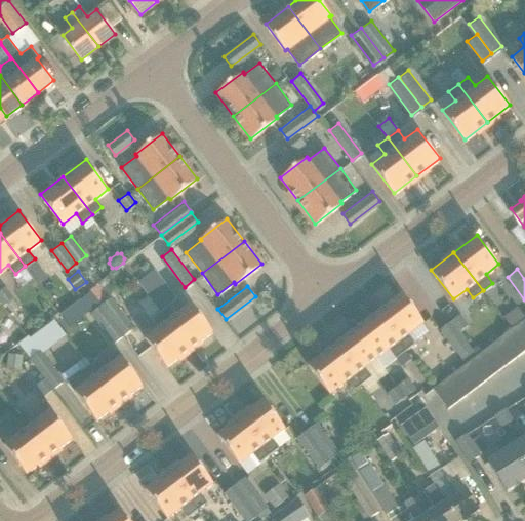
[(4,287),(0,289),(0,302),(2,305),(11,296),(4,287)]
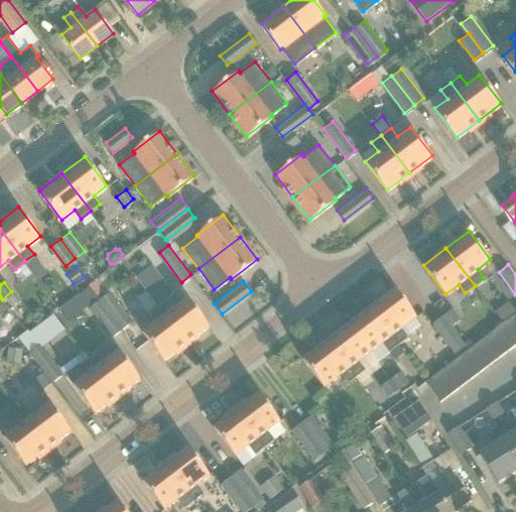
[(394,332),(420,312),(398,283),(373,303),(394,332)]
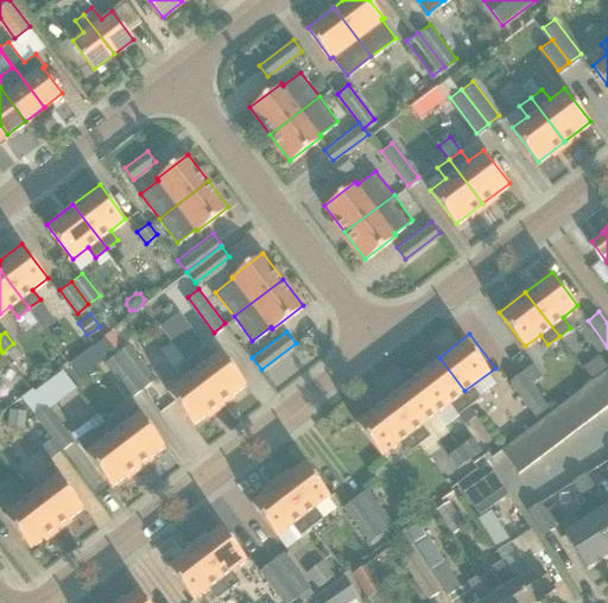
[(156,376),(128,342),(118,350),(144,385),(156,376)]
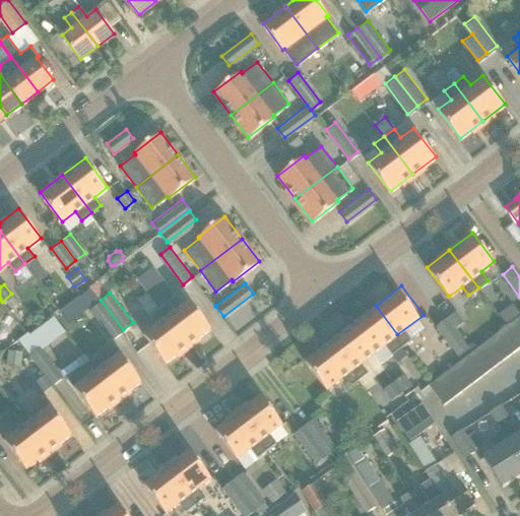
[(13,295),(6,301),(11,308),(19,303),(13,295)]
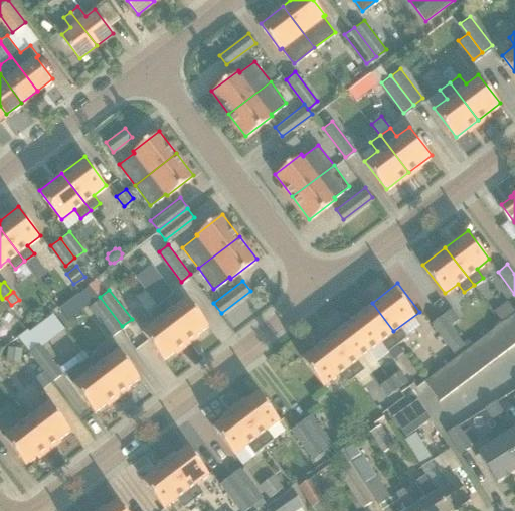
[(186,296),(174,305),(167,297),(157,304),(186,341),(208,324),(186,296)]
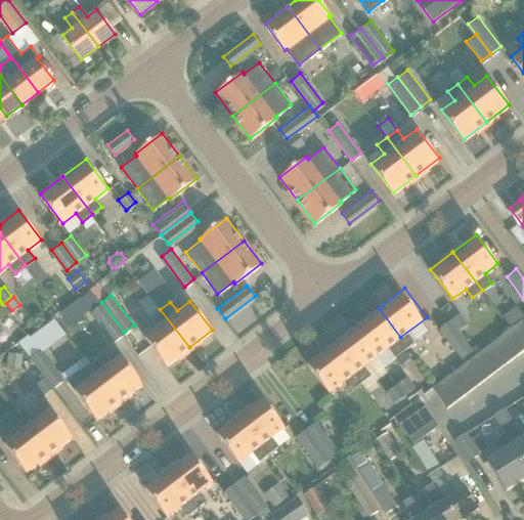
[(123,333),(100,303),(91,310),(114,340),(123,333)]
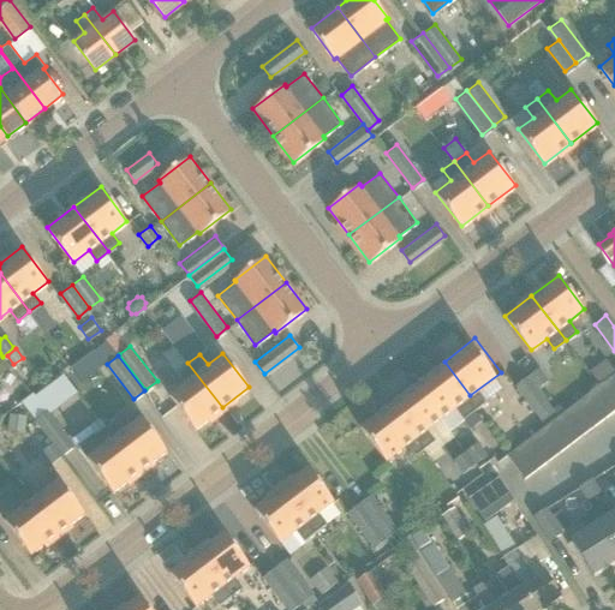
[(413,384),(440,418),(470,395),(445,362),(413,384)]
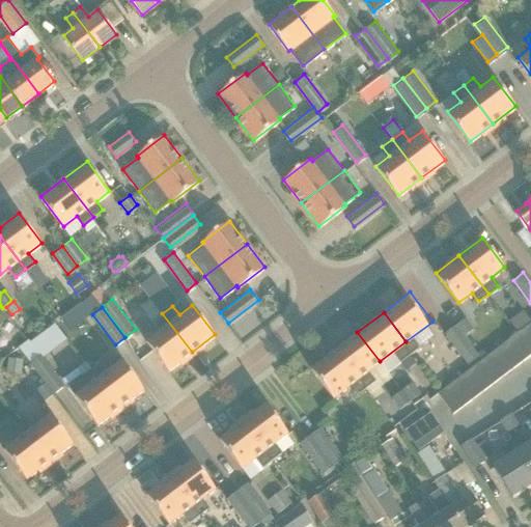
[(168,369),(192,352),(162,313),(152,321),(159,330),(146,339),(168,369)]
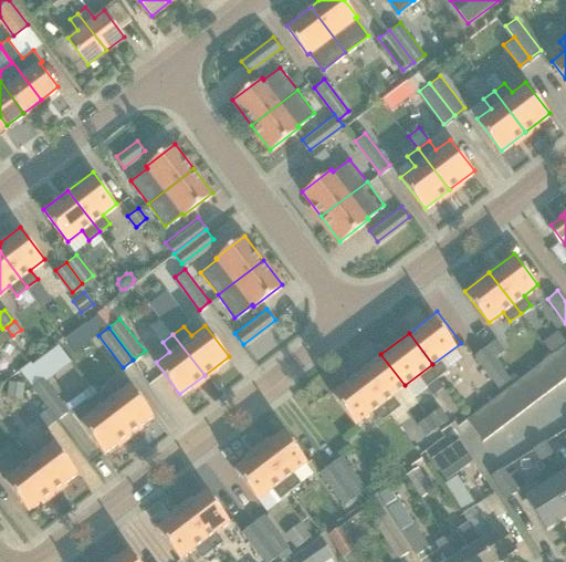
[(484,345),(493,355),(503,347),(495,337),(484,345)]
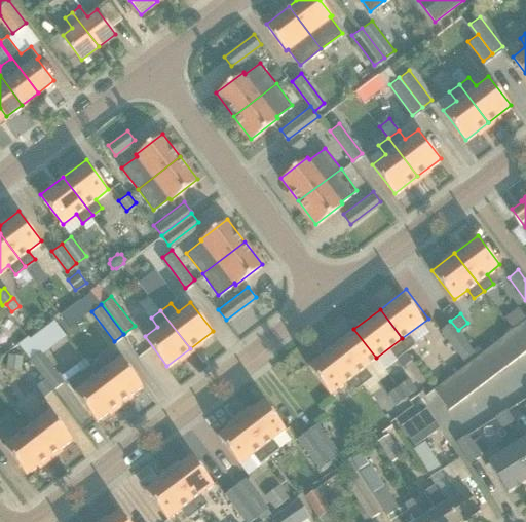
[(476,348),(450,321),(441,328),(465,357),(476,348)]
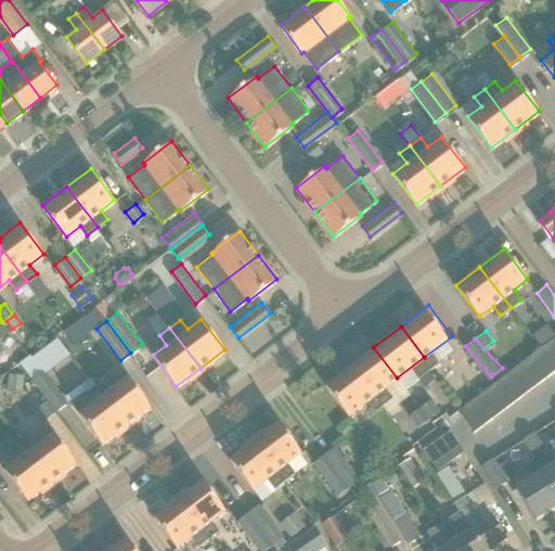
[(554,366),(554,344),(551,338),(541,346),(554,366)]
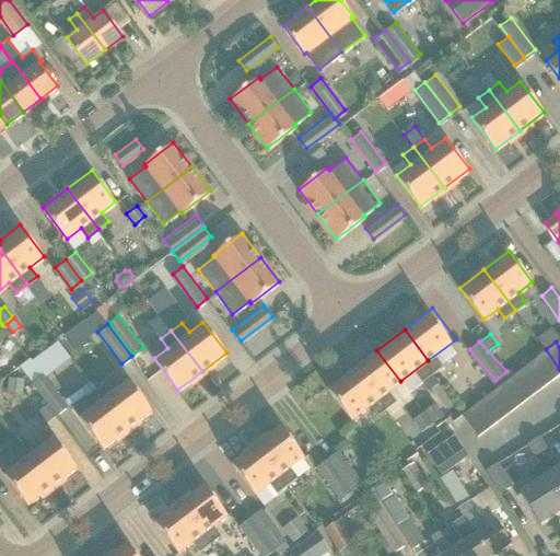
[(559,369),(546,349),(535,358),(551,379),(559,371),(559,369)]
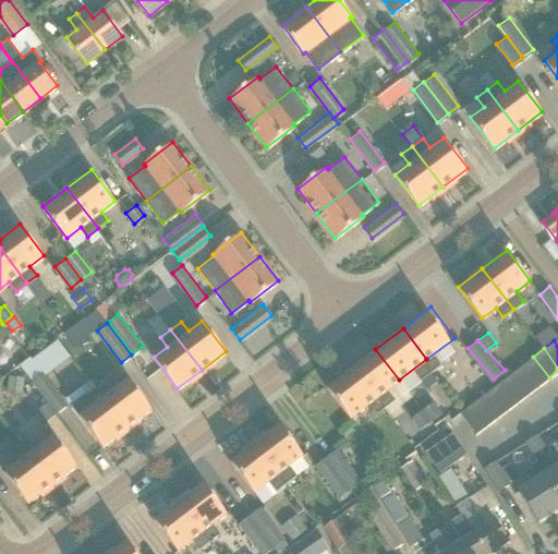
[(375,349),(348,370),(372,400),(399,380),(375,349)]
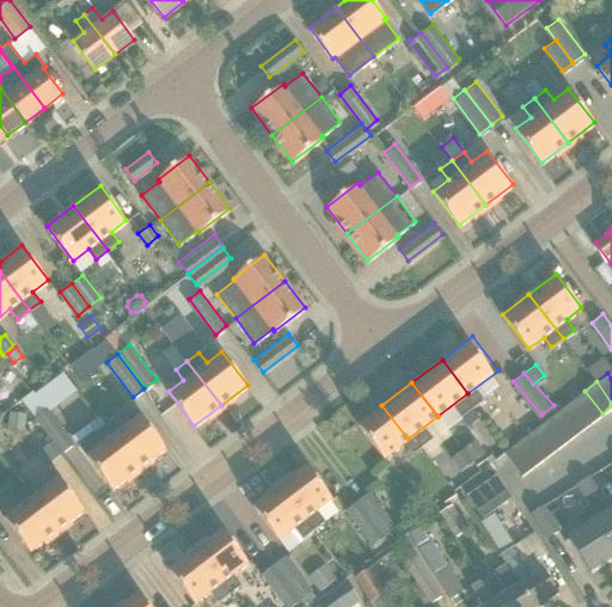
[(62,449),(74,441),(34,388),(20,398),(36,417),(37,416),(62,449)]
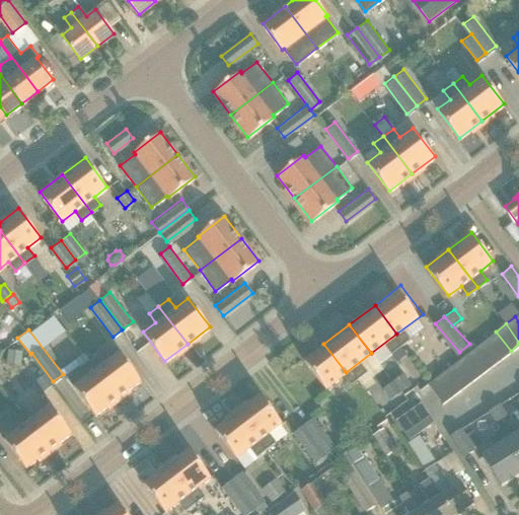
[(501,358),(511,351),(496,332),(486,339),(501,358)]
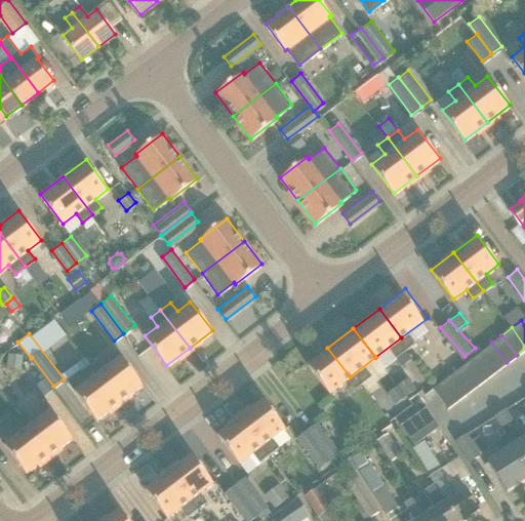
[(491,343),(482,350),(496,369),(507,362),(491,343)]
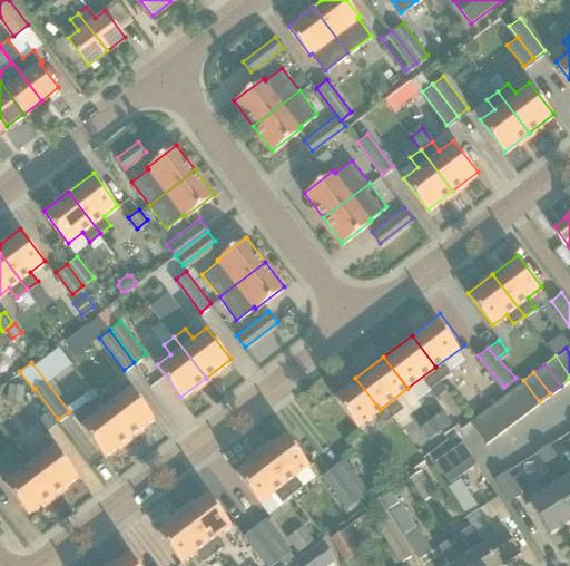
[(352,431),(380,409),(355,378),(327,399),(352,431)]
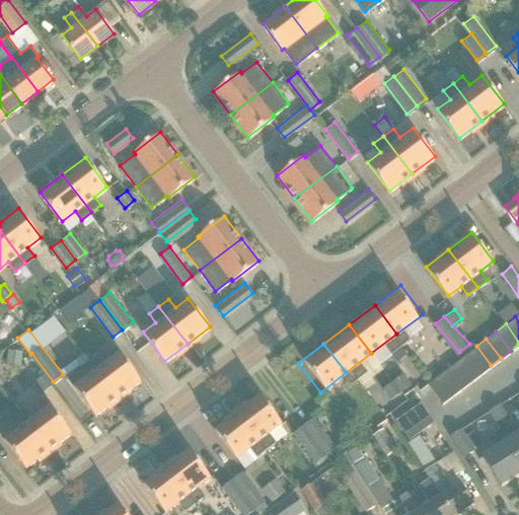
[(482,373),(491,365),(476,346),(466,353),(482,373)]
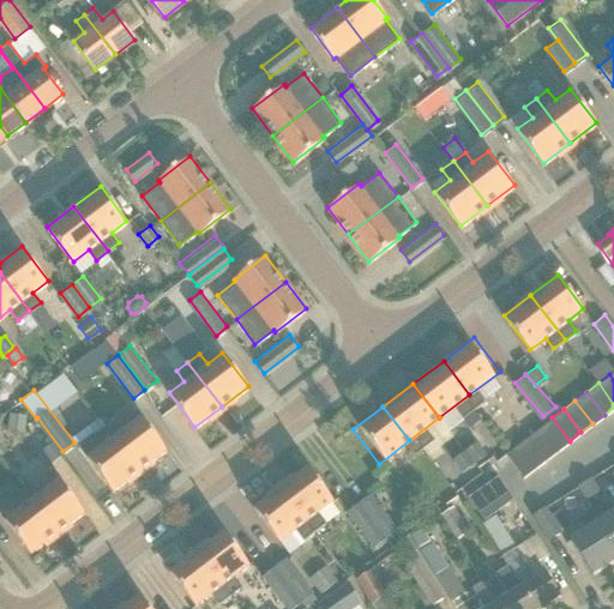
[(140,415),(125,426),(116,416),(106,424),(139,469),(167,448),(140,415)]
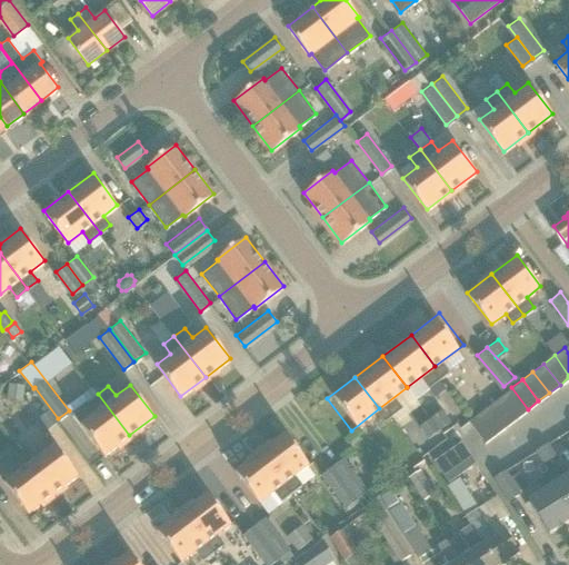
[(511,387),(501,396),(517,417),(528,409),(511,387)]
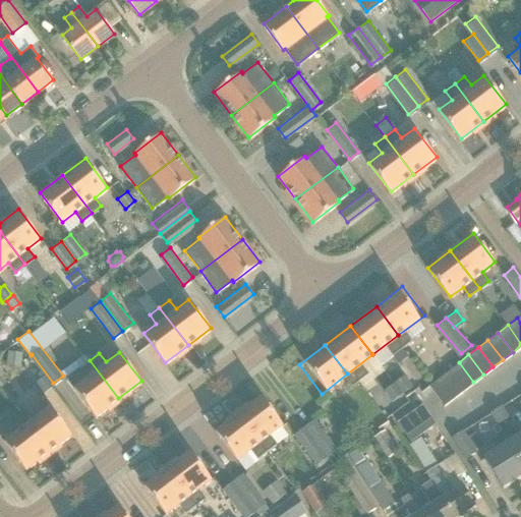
[(118,398),(90,360),(67,378),(96,415),(118,398)]
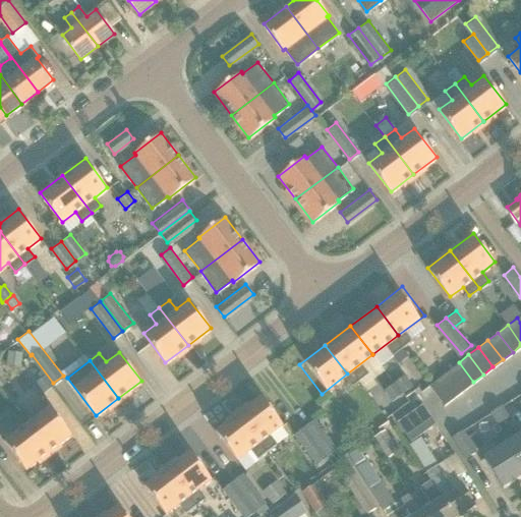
[(464,389),(473,382),(459,362),(449,369),(464,389)]
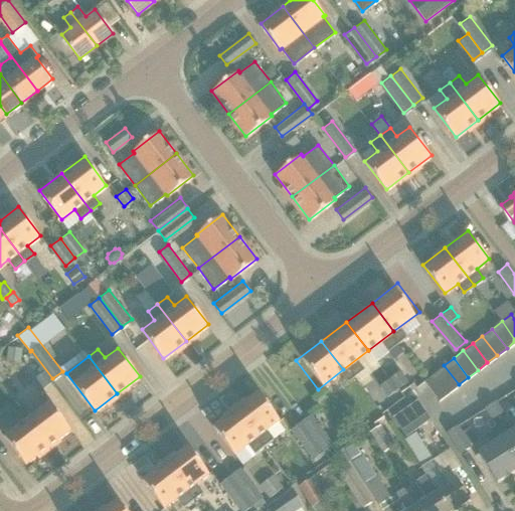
[(444,365),(435,372),(449,391),(459,384),(444,365)]
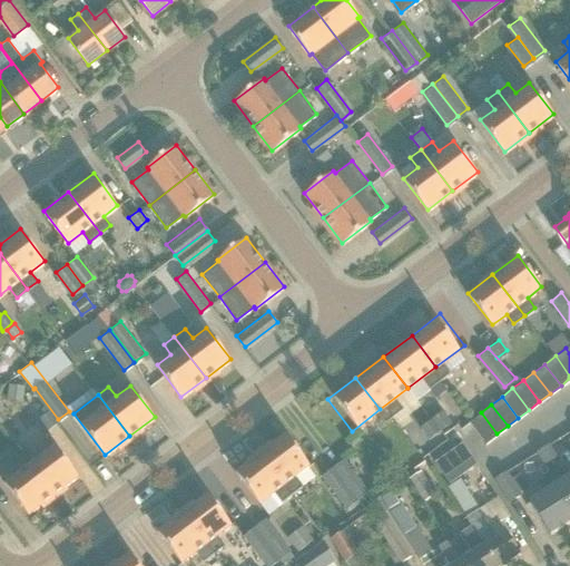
[(40,417),(48,428),(58,420),(50,409),(40,417)]
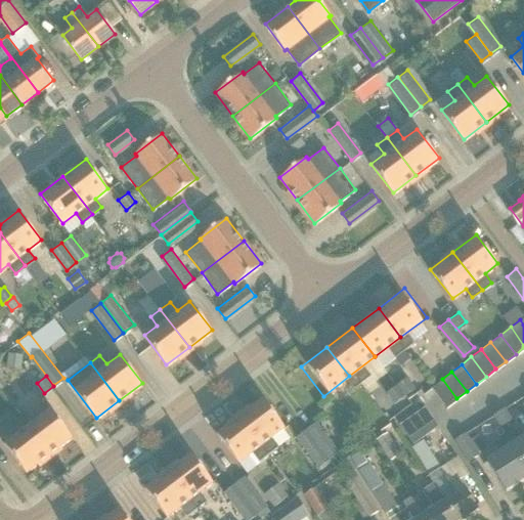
[(396,384),(404,394),(413,386),(406,377),(396,384)]
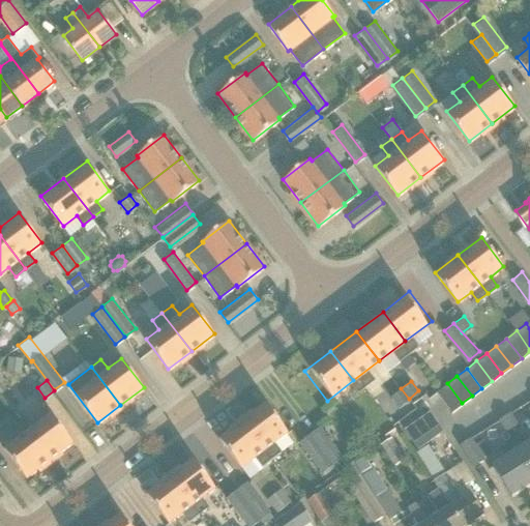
[(452,411),(462,403),(447,383),(437,390),(452,411)]
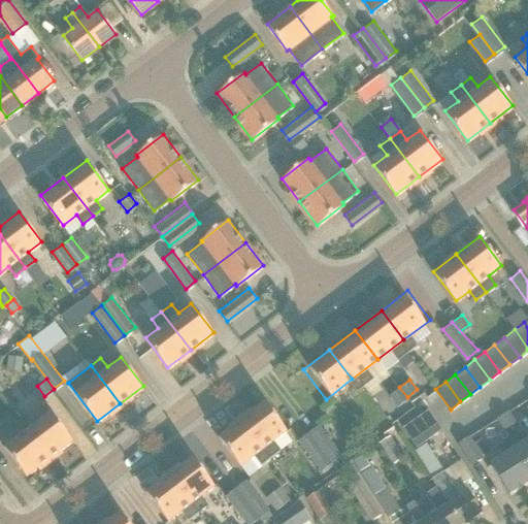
[(389,395),(397,404),(406,397),(399,387),(389,395)]
